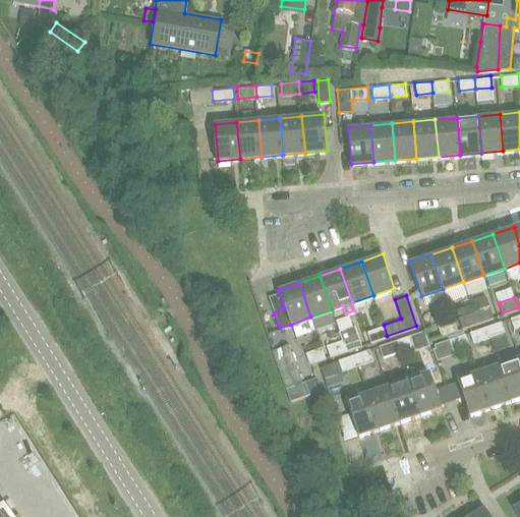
[(473,310),(477,322),(494,316),(489,305),(473,310)]
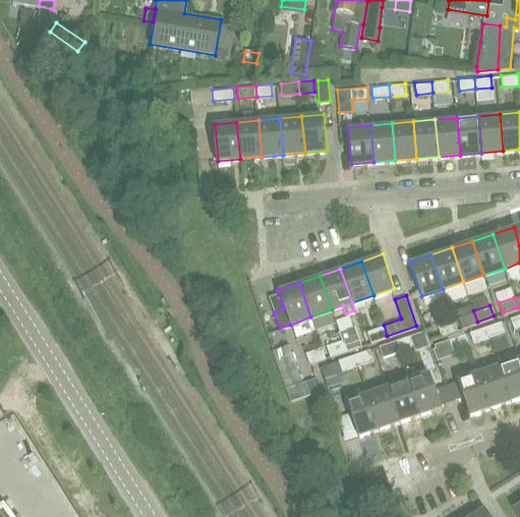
[(477,322),(473,310),(458,316),(462,327),(477,322)]
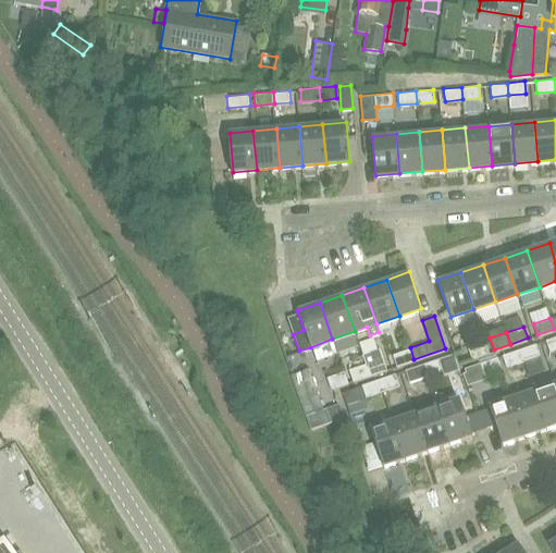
[(551,351),(555,348),(555,334),(546,339),(551,351)]
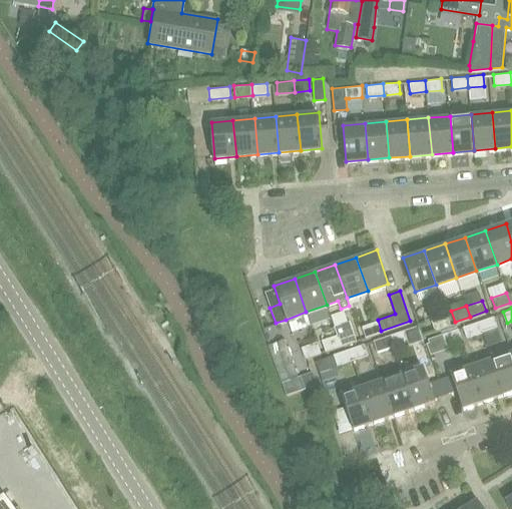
[(450,324),(447,313),(431,319),(435,329),(450,324)]
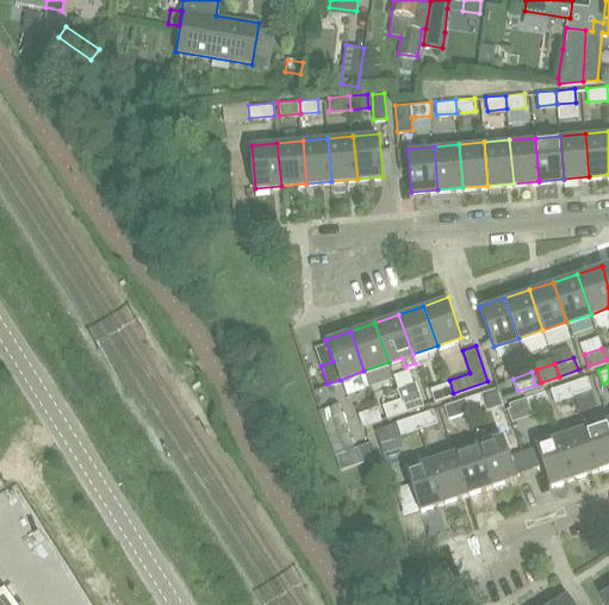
[(567,381),(572,394),(591,387),(586,374),(567,381)]
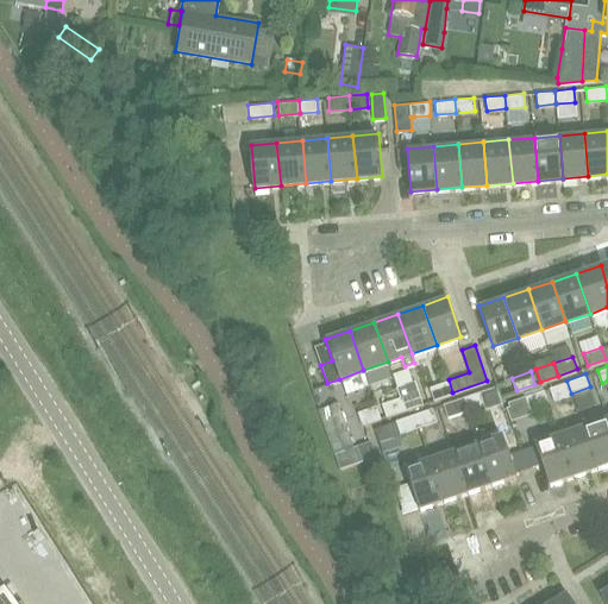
[(400,396),(405,409),(422,402),(414,378),(395,384),(400,396)]
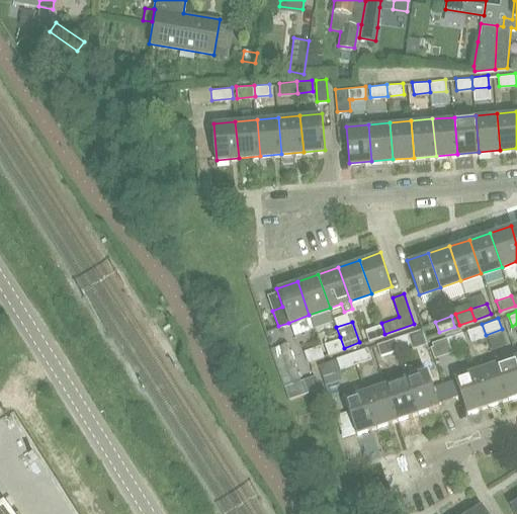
[(384,334),(381,323),(365,328),(368,339),(384,334)]
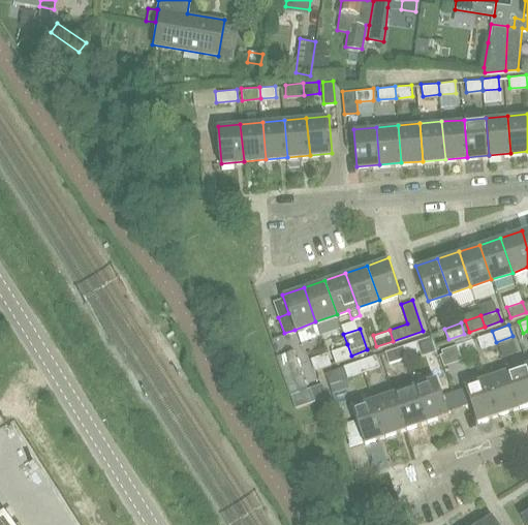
[(496,342),(492,331),(476,336),(480,347),(496,342)]
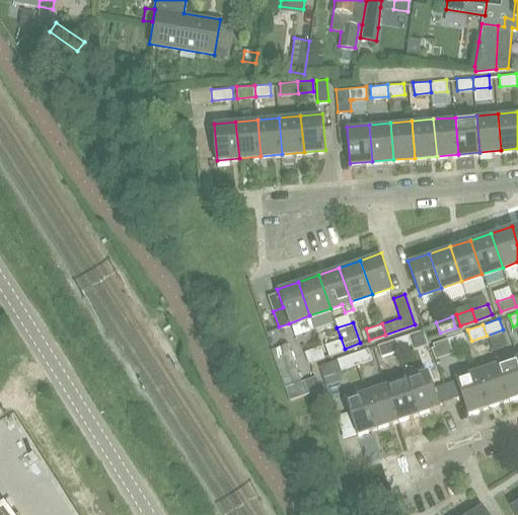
[(393,338),(396,349),(413,344),(415,352),(430,347),(423,327),(393,338)]
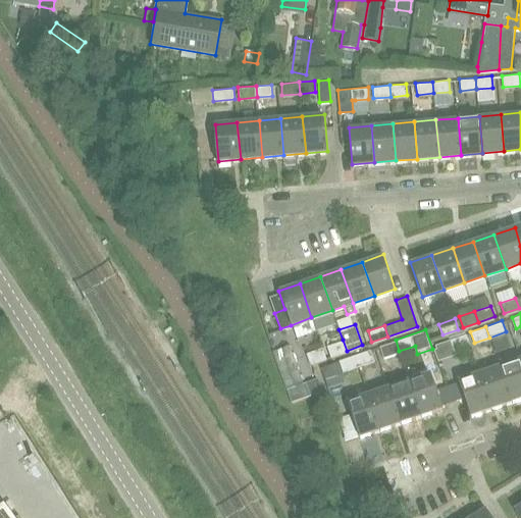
[(466,332),(450,339),(454,350),(470,344),(466,332)]
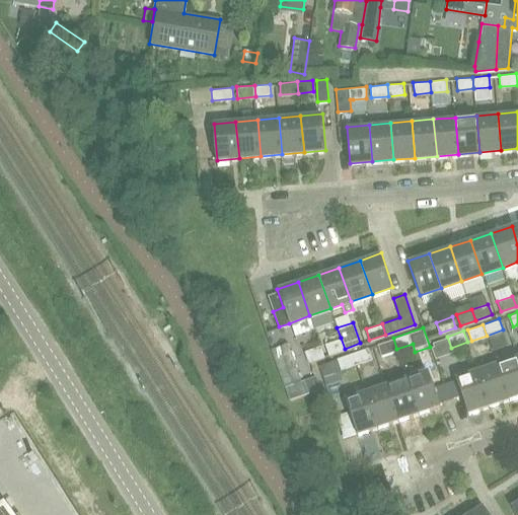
[(345,349),(341,338),(325,343),(328,354),(345,349)]
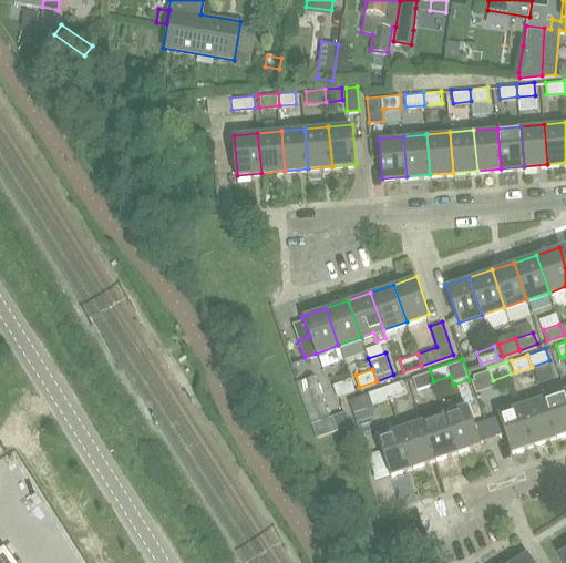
[(417,387),(433,381),(430,369),(412,376),(417,387)]
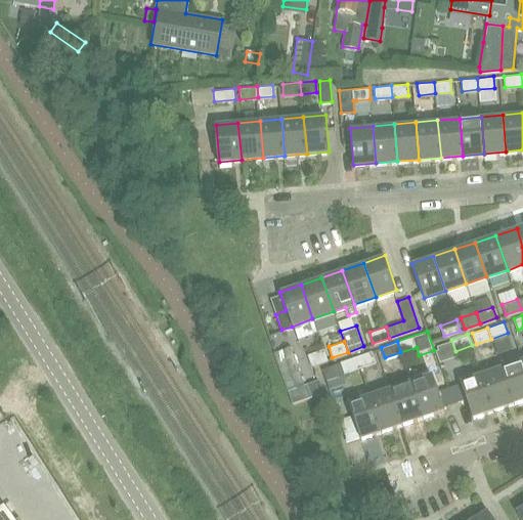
[(282,348),(285,356),(295,386),(303,384),(291,345),(282,348)]
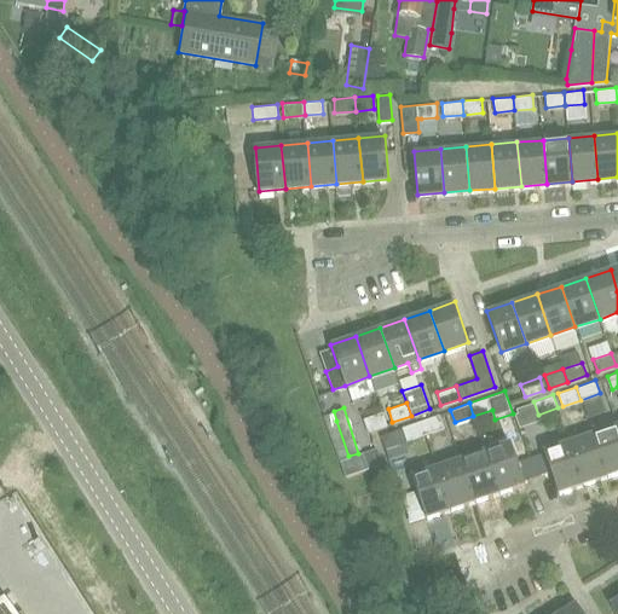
[(363,417),(368,429),(368,430),(387,423),(382,411),(363,417)]
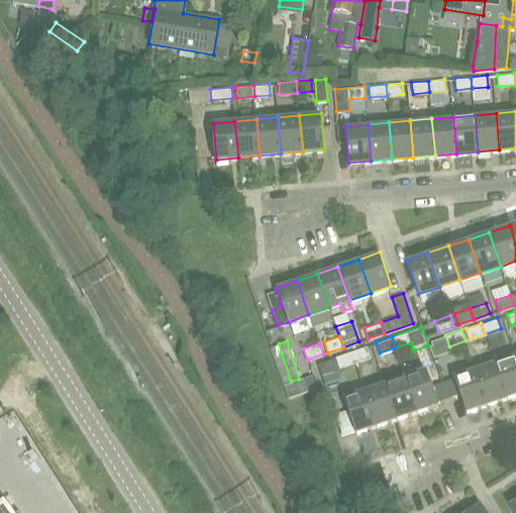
[(351,351),(354,362),(371,355),(367,344),(351,351)]
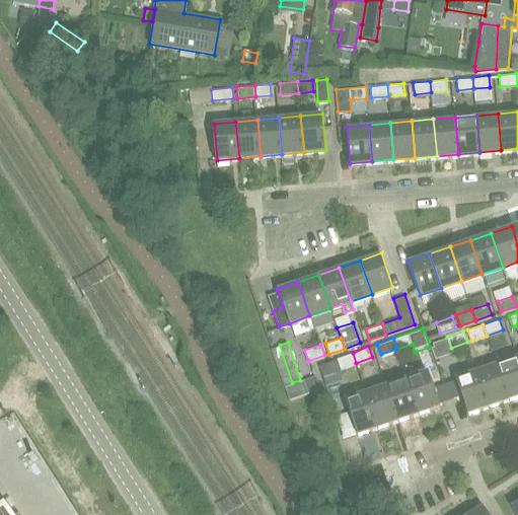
[(337,358),(340,369),(355,364),(352,353),(337,358)]
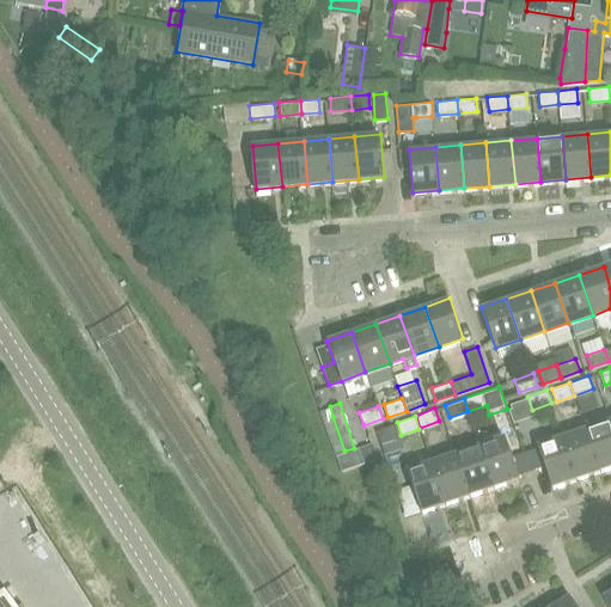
[(610,423),(610,420),(585,428),(599,468),(610,464),(610,423)]
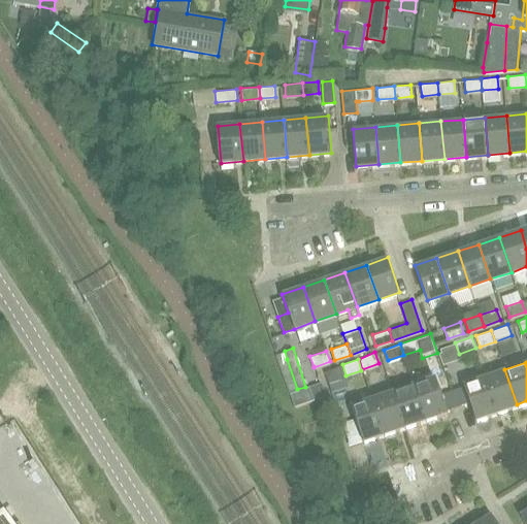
[(504,369),(484,377),(496,412),(517,404),(504,369)]
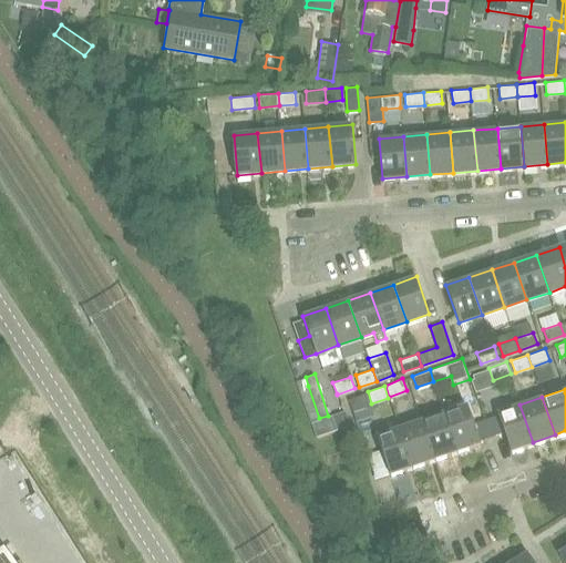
[(443,412),(456,450),(480,442),(466,405),(443,412)]
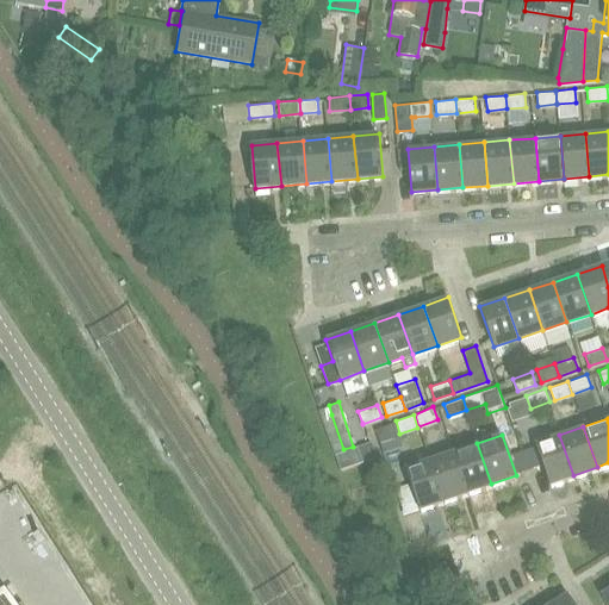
[(548,484),(573,475),(559,435),(535,444),(548,484)]
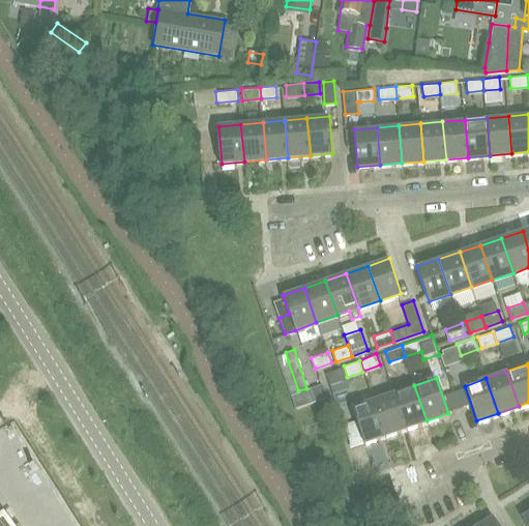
[(317,399),(326,396),(327,396),(322,382),(321,383),(311,387),(315,400),(317,399)]
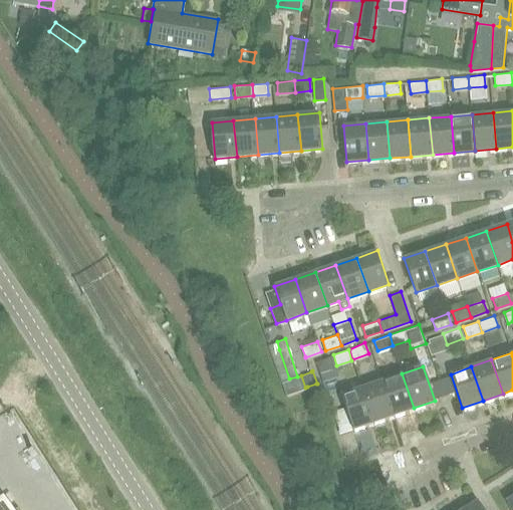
[(381,380),(394,416),(414,408),(402,373),(381,380)]
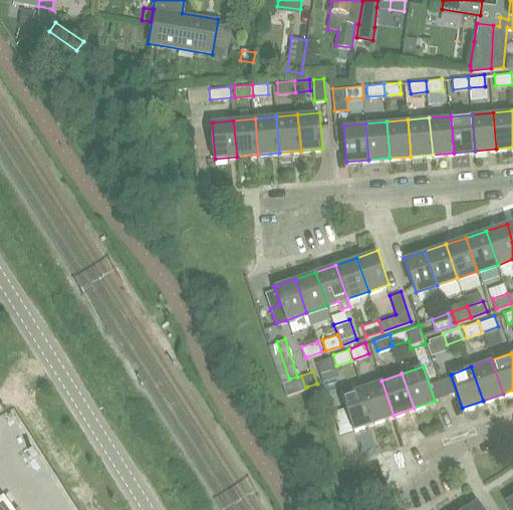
[(361,388),(373,423),(394,416),(381,380),(361,388)]
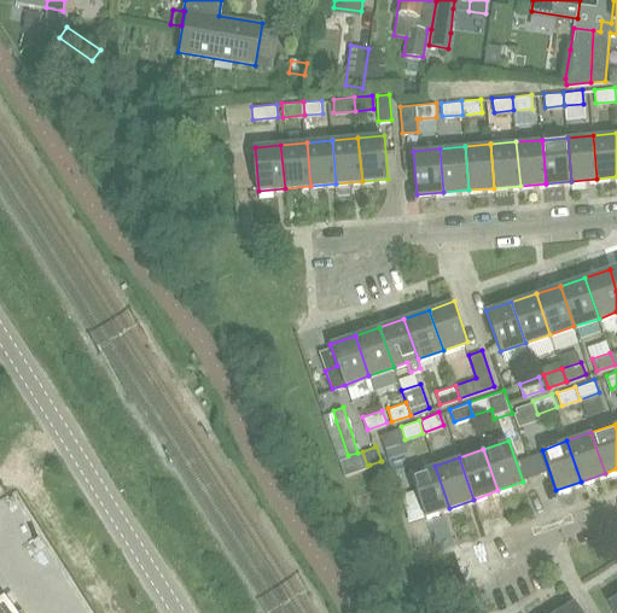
[(449,508),(435,466),(411,476),(425,517),(449,508)]
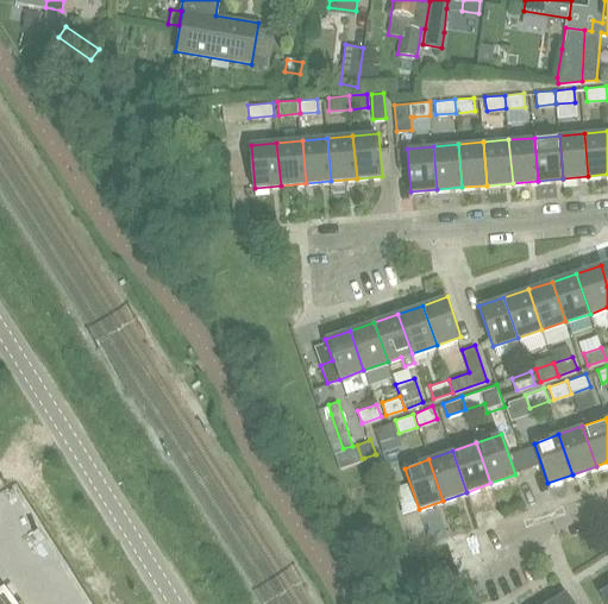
[(18,603),(6,587),(0,591),(0,603),(18,603)]
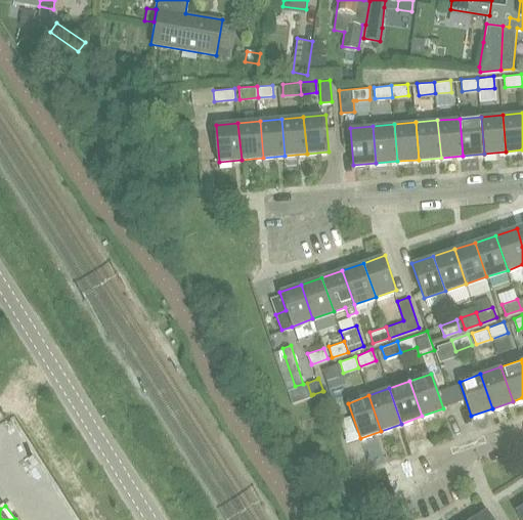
[(472,519),(492,519),(487,511),(472,519)]
